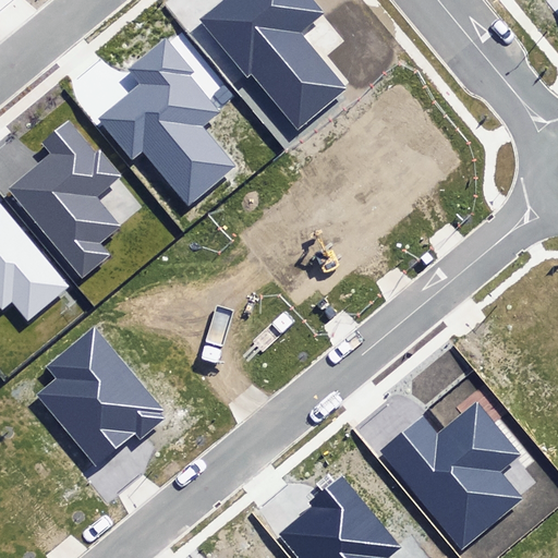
[(251,71),(299,129),(348,88),(303,33),(326,14),(314,0),(222,0),(199,19),(246,74),(251,71)]
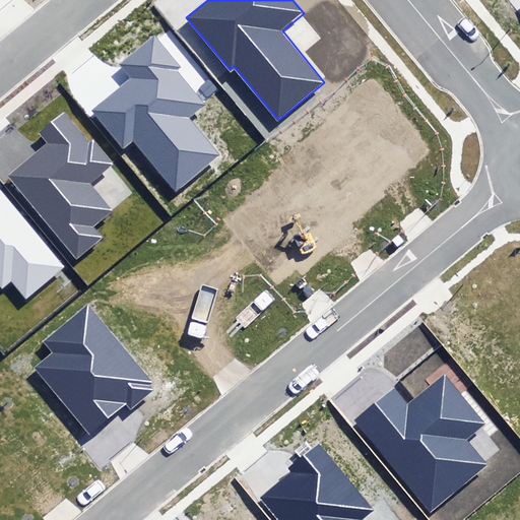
[(131,141),(176,192),(219,153),(190,119),(206,105),(204,103),(177,71),(181,67),(154,37),(122,65),(131,76),(91,111),(95,116),(124,148),(131,141)]
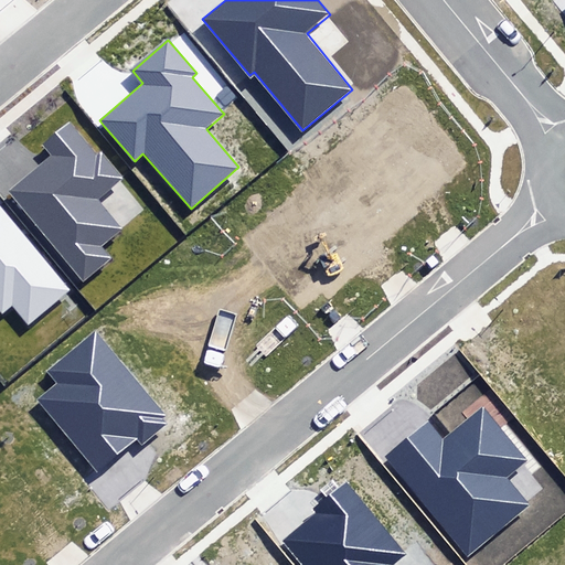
[(216,95),(225,106),(236,97),(227,85),(216,95)]
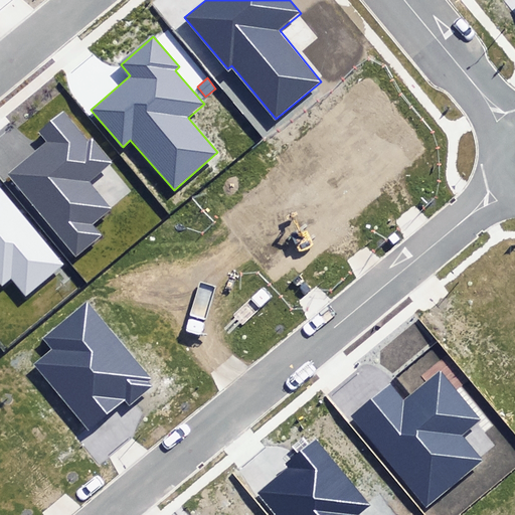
[(46,140),(7,174),(77,256),(102,236),(91,223),(110,208),(89,183),(112,163),(92,139),(88,143),(62,114),(40,133),(46,140)]
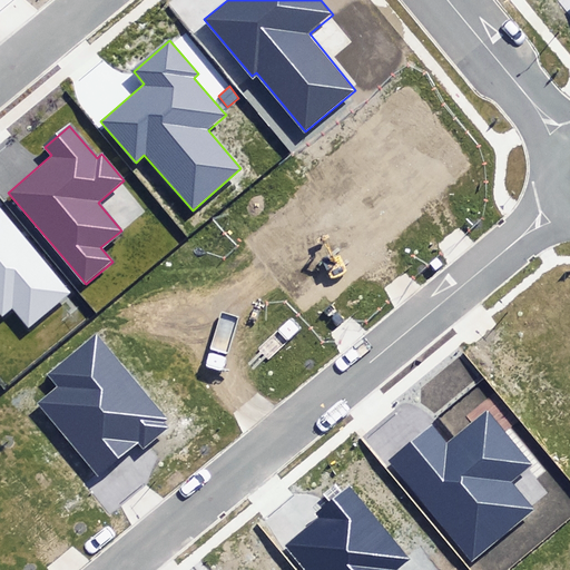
[(0,314),(3,317),(11,311),(28,330),(71,292),(0,207),(0,314)]
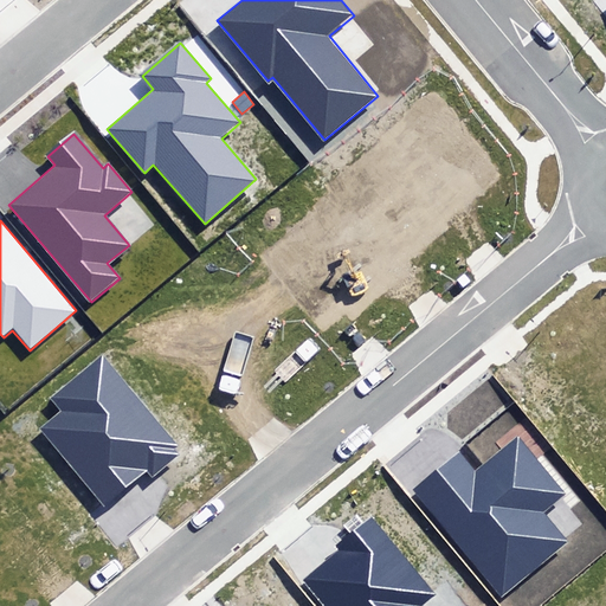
[(40,429),(103,507),(146,472),(150,478),(178,456),(174,451),(179,446),(104,354),(50,398),(62,412),(40,429)]
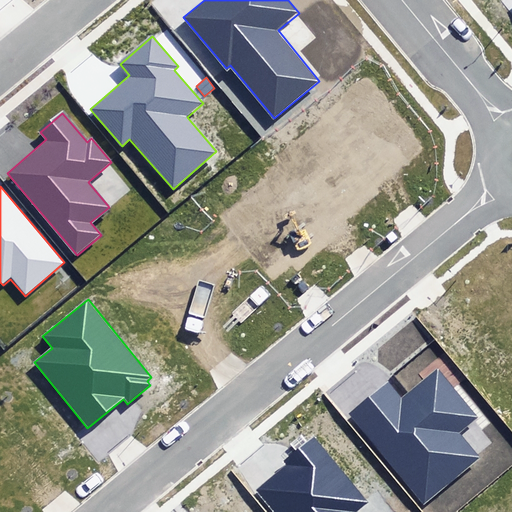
[(347,414),(420,505),(480,458),(460,433),(478,418),(440,370),(403,399),(388,381),(347,414)]
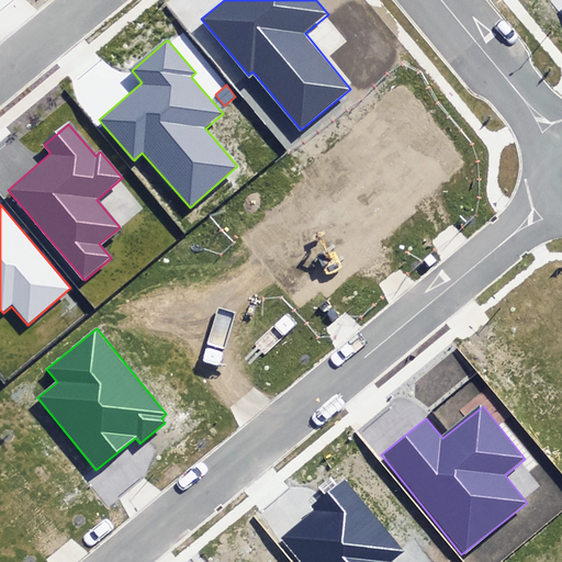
[(314,507),(317,512),(282,541),(299,561),(395,561),(394,560),(406,550),(348,480),(314,507)]
